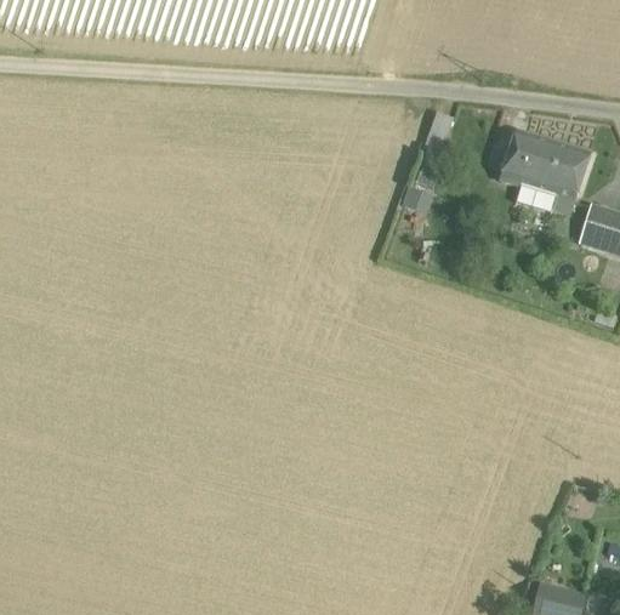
[(453,117),(438,112),(426,143),(442,149),(453,117)]
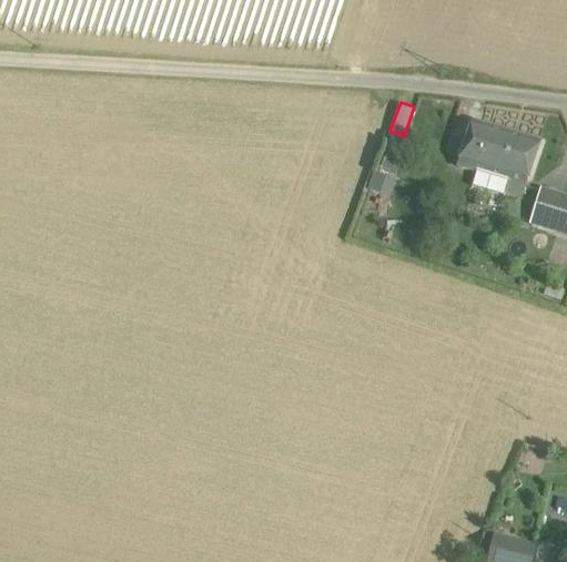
[(542,139),(472,118),(457,163),(477,169),(473,184),(504,193),(505,190),(523,195),(542,139)]
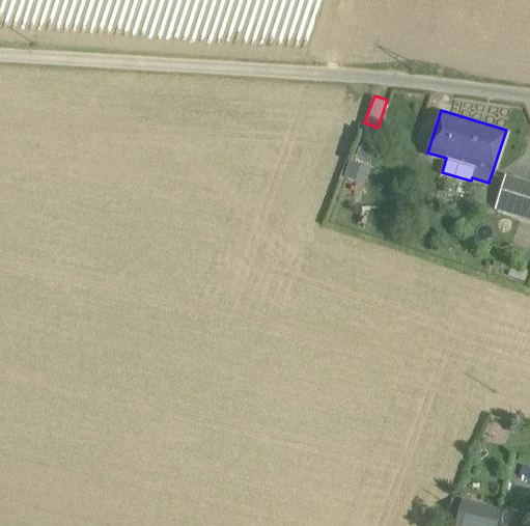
[(350,158),(344,173),(364,181),(370,165),(350,158)]
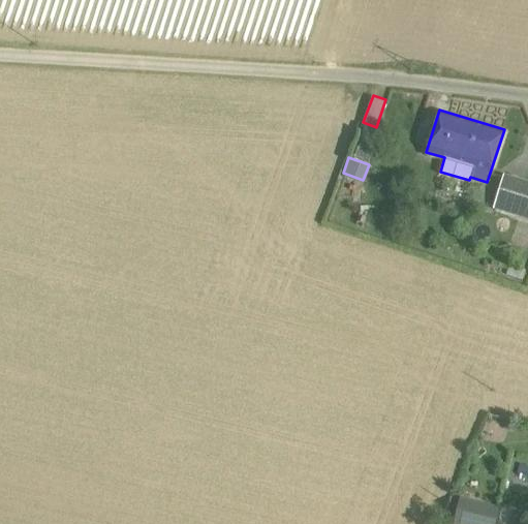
[(527,181),(504,174),(495,204),(521,212),(521,214),(527,216),(527,181)]
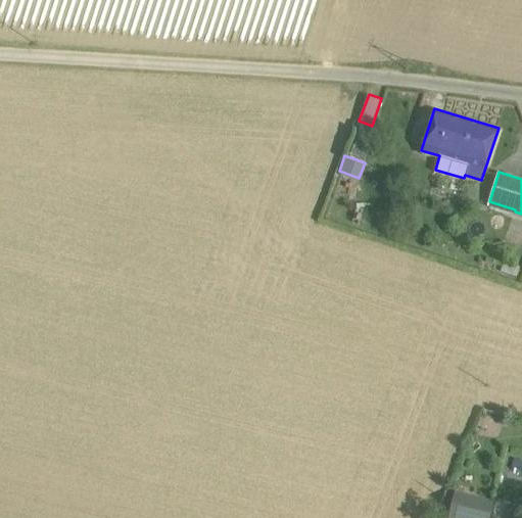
[(468,517),(473,498),(457,493),(451,517),(454,517),(468,517)]
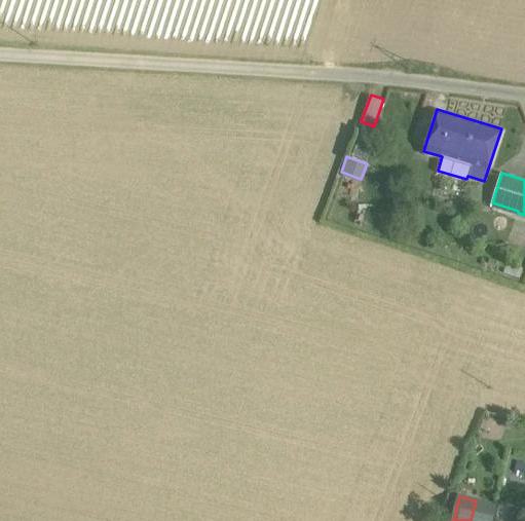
[(490,520),(495,505),(476,500),(471,520),(490,520)]
